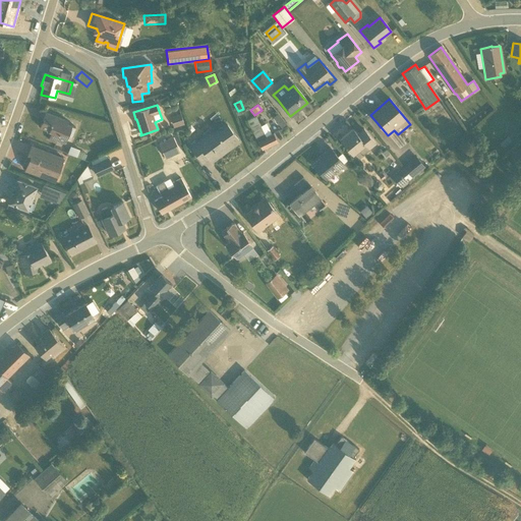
[(44,112),(41,120),(42,121),(39,128),(46,131),(46,132),(50,134),(48,140),(55,143),(56,141),(64,145),(64,143),(65,143),(68,137),(71,139),(75,128),(68,124),(68,122),(44,112)]
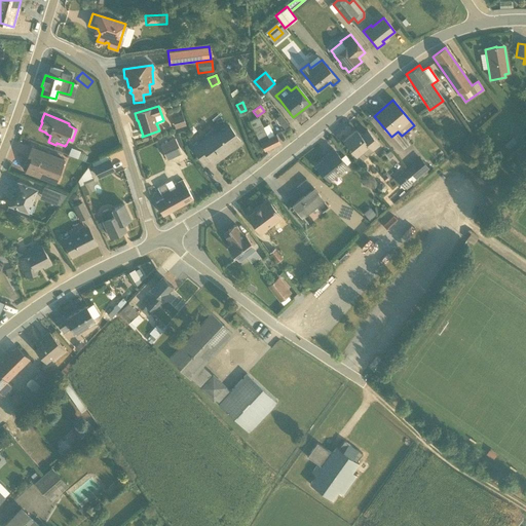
[(185,125),(182,115),(172,118),(175,129),(185,125)]
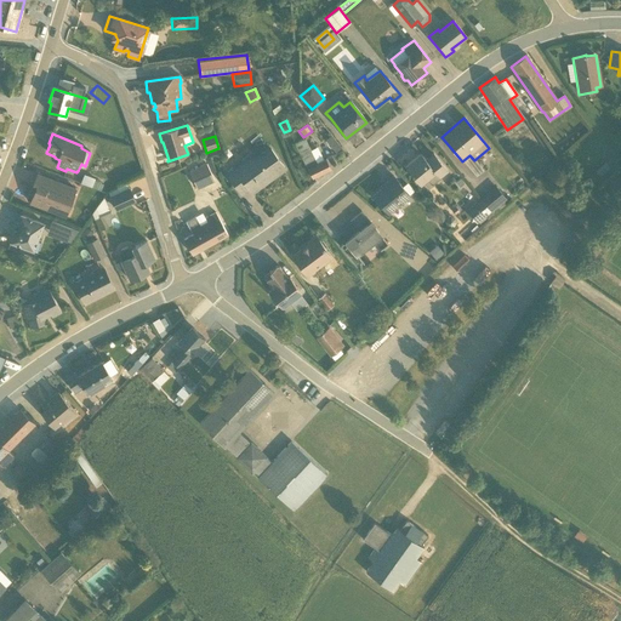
[(328,140),(336,152),(341,148),(332,136),(328,140)]
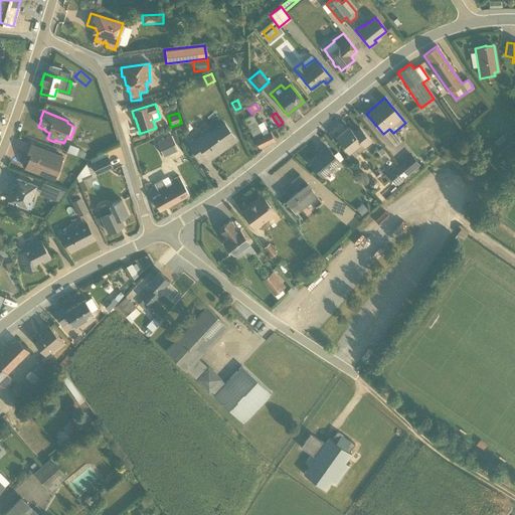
[(252,116),(243,119),(259,148),(274,140),(270,132),(269,133),(263,122),(258,125),(252,116)]
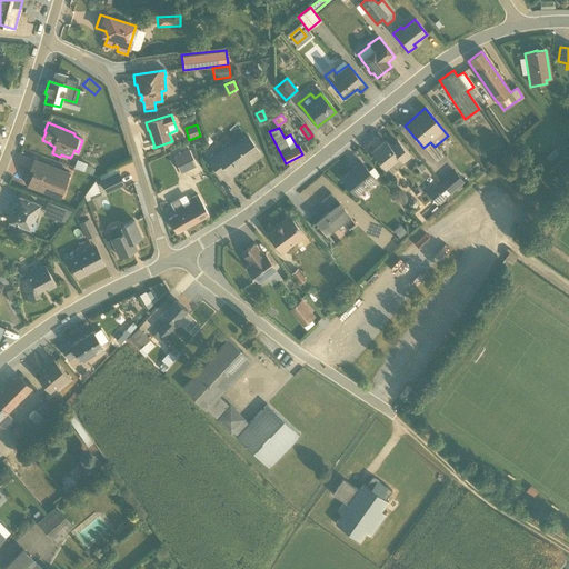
[(221,148),(207,159),(220,178),(227,172),(230,177),(261,155),(246,135),(231,145),(229,142),(229,143),(227,141),(220,146),(221,148)]
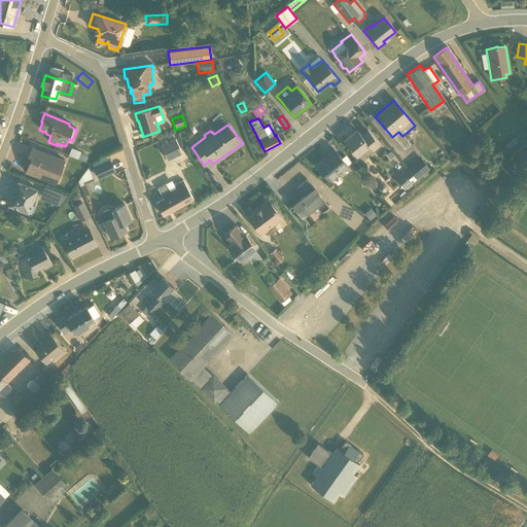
[(356,131),(344,142),(356,157),(370,147),(373,151),(380,146),(367,131),(360,136),(356,131)]
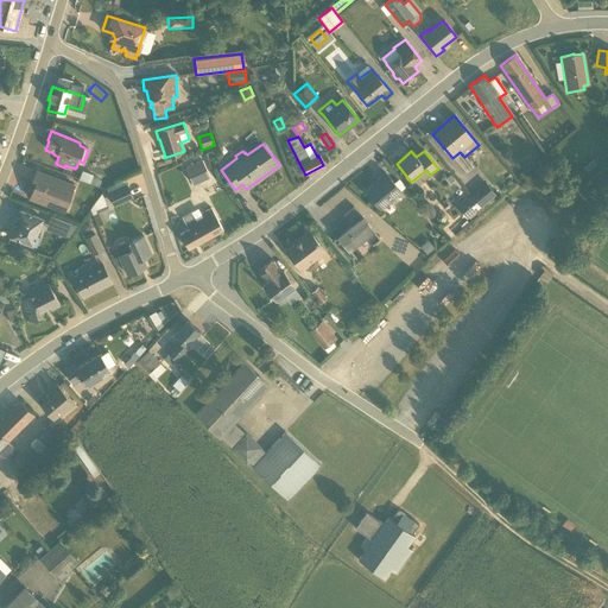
[(209,178),(202,160),(185,169),(181,171),(179,171),(182,176),(187,173),(192,185),(209,178)]
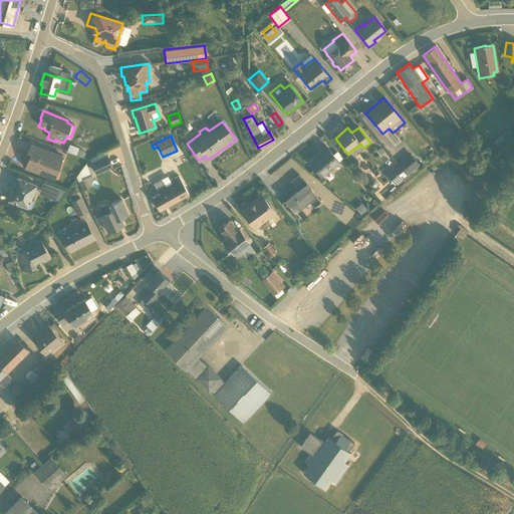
[(507,141),(503,136),(495,144),(499,149),(507,141)]
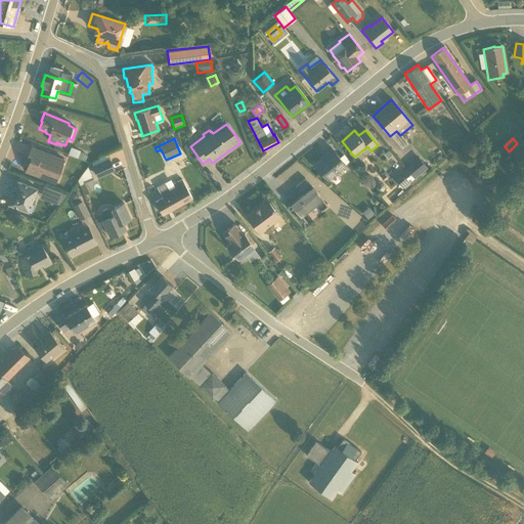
[(63,161),(31,147),(26,162),(29,164),(25,172),(54,183),(63,161)]
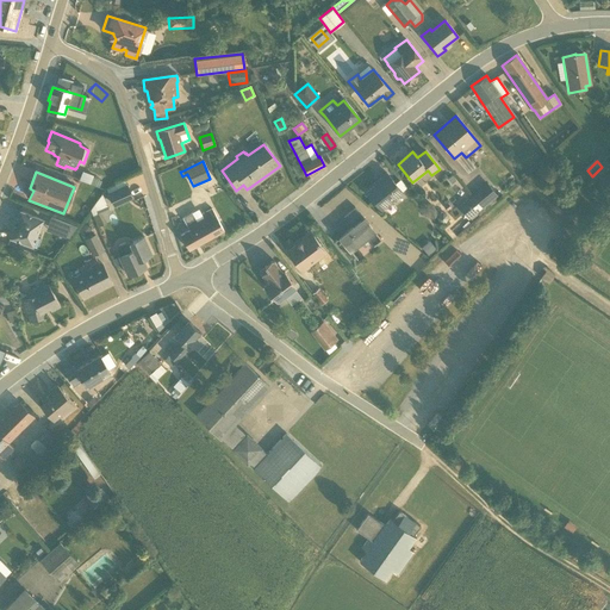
[(79,180),(98,188),(100,181),(92,179),(93,175),(82,172),(79,180)]
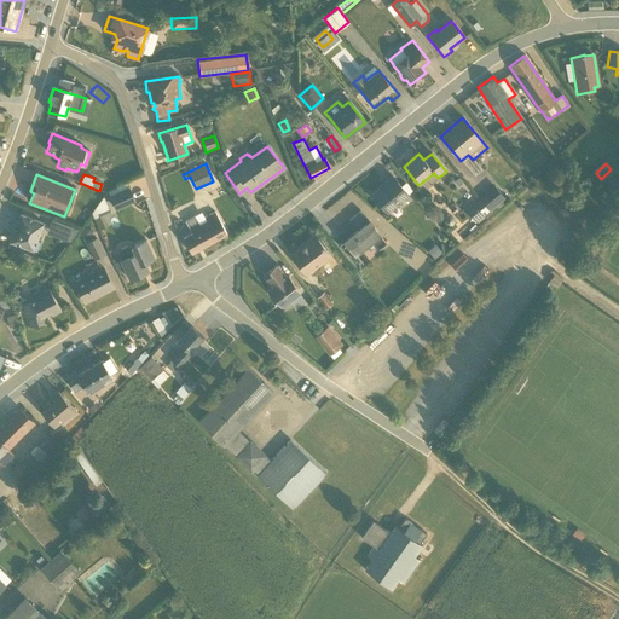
[(386,184),(371,196),(386,214),(409,196),(409,195),(412,191),(406,183),(400,187),(392,177),(385,183),(386,184)]
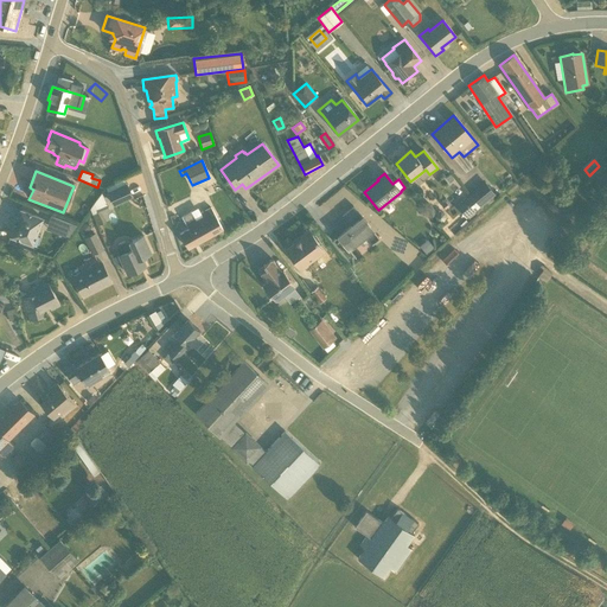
[(107,193),(113,205),(132,197),(123,180),(106,187),(108,192),(107,193)]
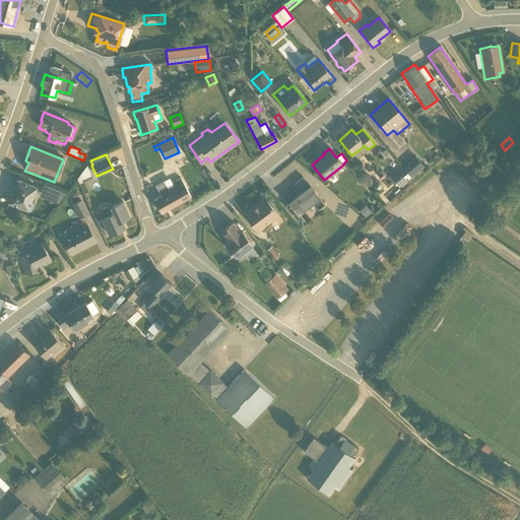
[(92,178),(86,166),(76,180),(83,194),(89,191),(85,182),(92,178)]
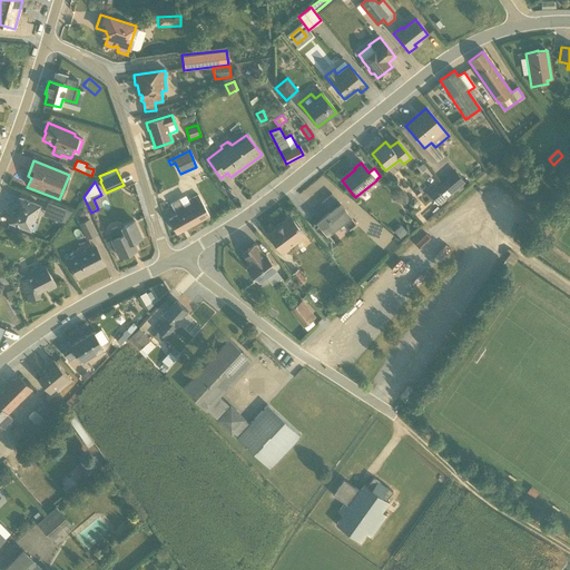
[(439,206),(453,196),(444,185),(431,195),(439,206)]
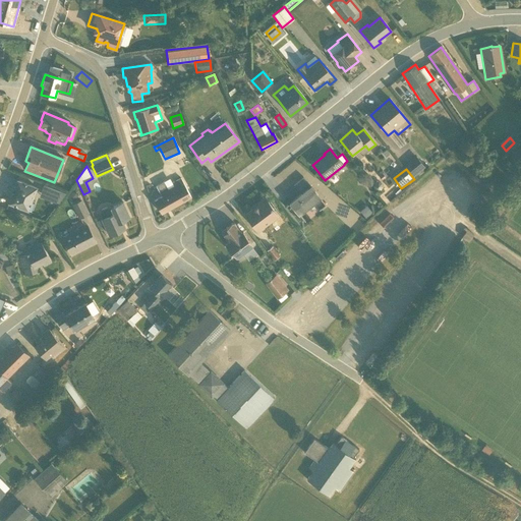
[(309,186),(302,177),(293,185),(300,193),(288,204),(299,217),(322,199),(310,186),(309,186)]
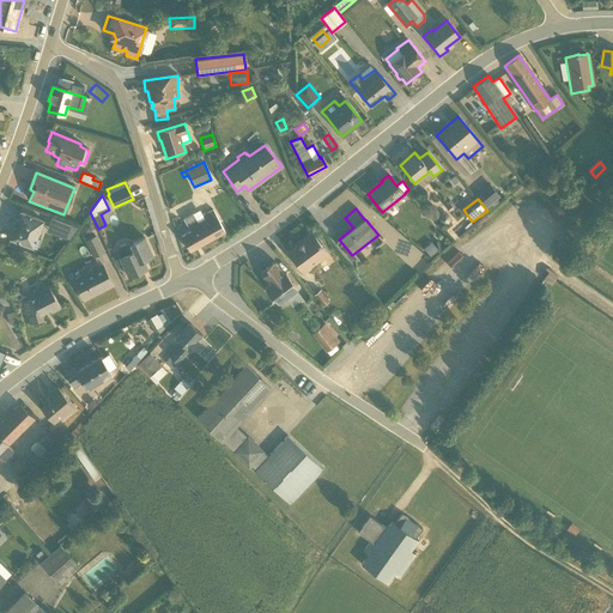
[(183,219),(190,232),(181,237),(189,252),(225,232),(212,210),(202,216),(204,219),(198,223),(193,214),(183,219)]
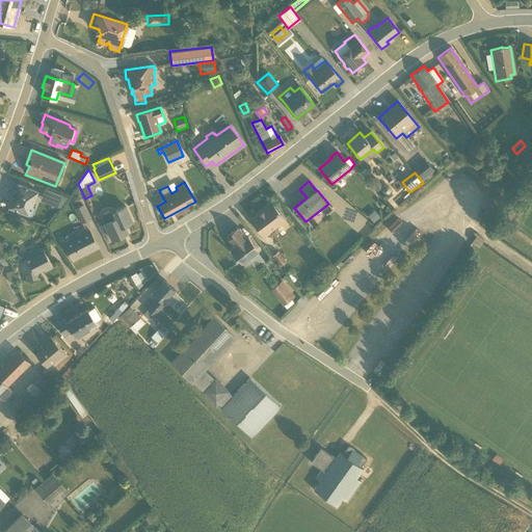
[(37,192),(18,185),(15,193),(17,194),(15,200),(12,198),(8,208),(28,215),(37,192)]
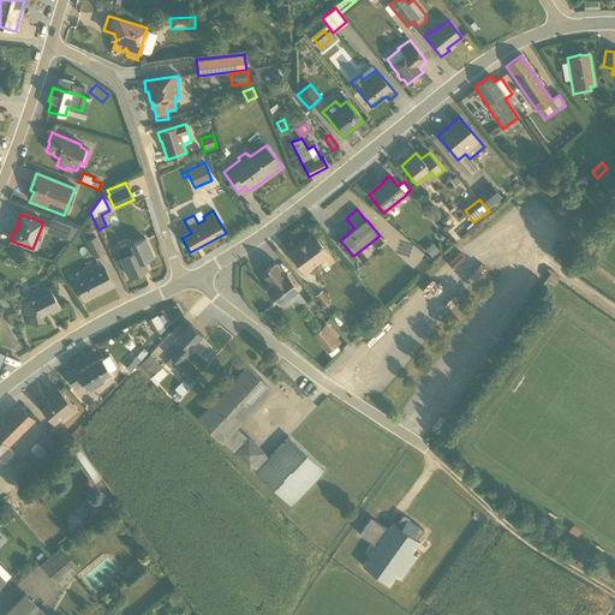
[(51,219),(46,232),(69,242),(70,238),(71,239),(77,230),(71,227),(71,226),(51,219)]
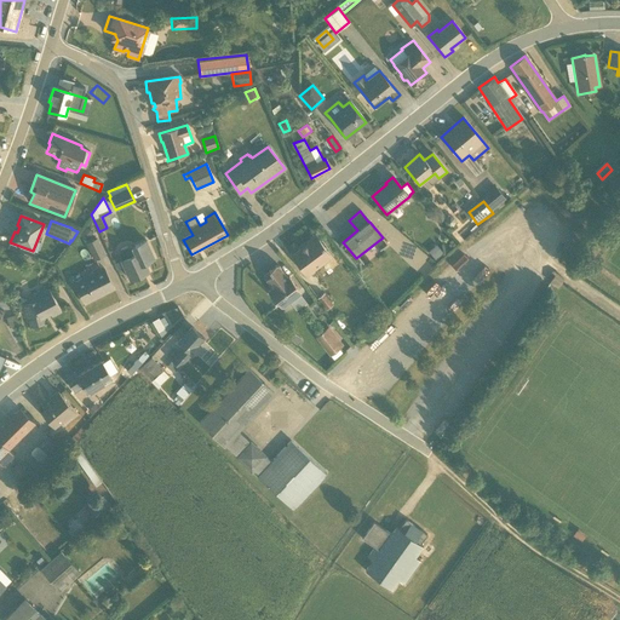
[(92,233),(86,228),(80,235),(87,240),(92,233)]
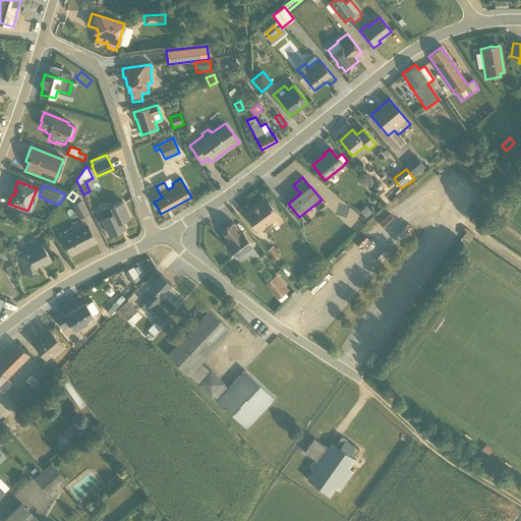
[(278,217),(265,198),(257,204),(258,206),(251,211),(251,210),(245,215),(258,232),(264,228),(264,227),(278,217)]
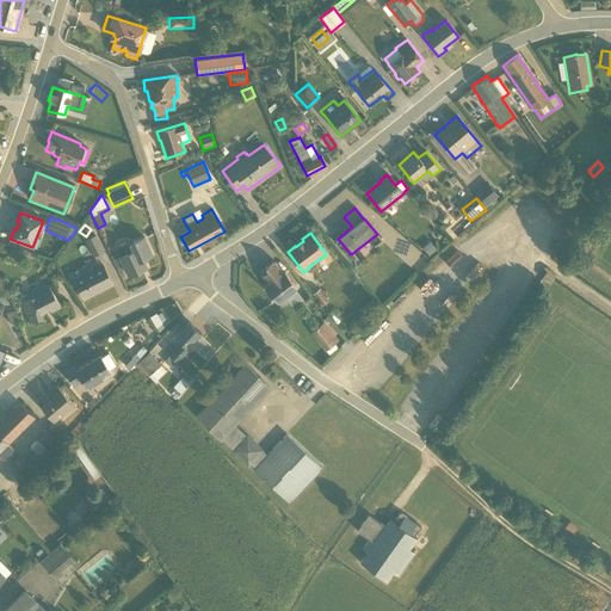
[(94,235),(85,240),(92,257),(103,251),(94,235)]
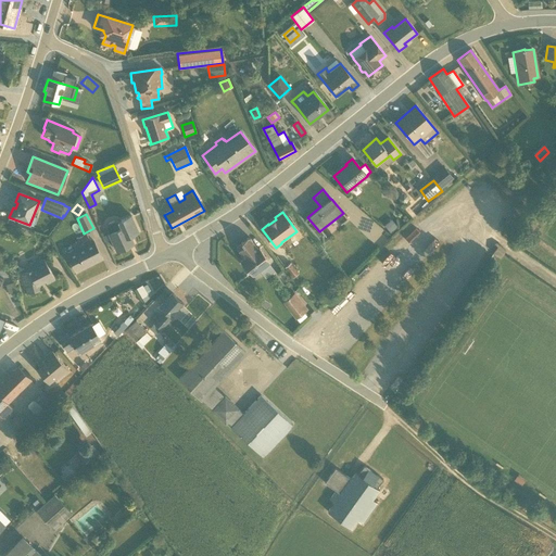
[(138,231),(130,216),(117,222),(113,222),(108,225),(105,228),(108,234),(102,236),(105,242),(111,240),(116,251),(128,245),(127,243),(131,241),(129,236),(138,231)]
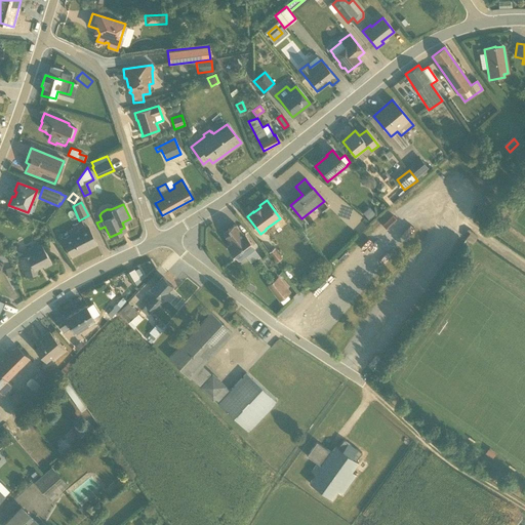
[(367,218),(375,215),(371,207),(363,210),(367,218)]
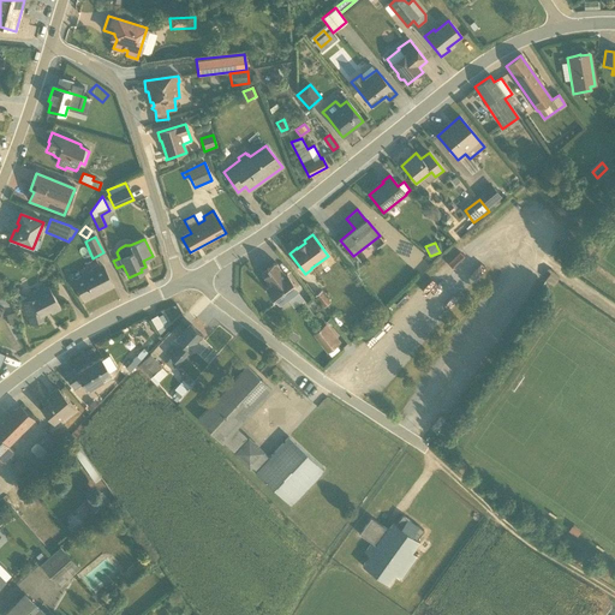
[(274,298),(279,304),(298,290),(286,275),(284,274),(275,264),(274,264),(273,263),(267,269),(268,272),(264,274),(263,278),(269,286),(266,288),(266,291),(272,299),(274,298)]
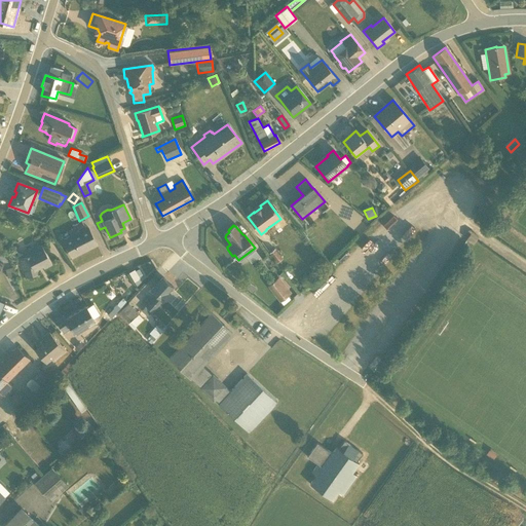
[(63,239),(72,257),(96,245),(86,227),(63,239)]
